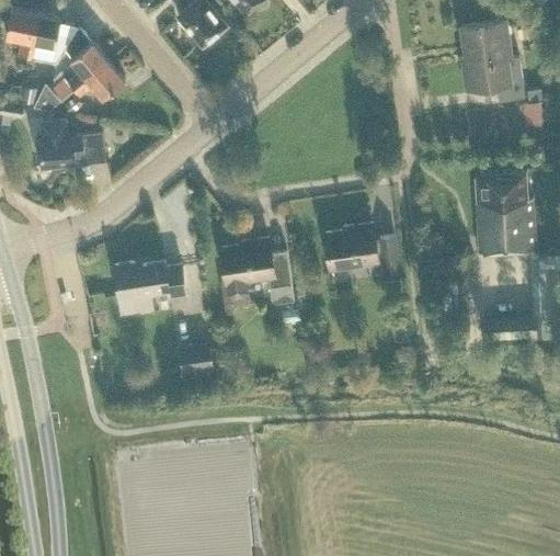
[(200,0),(179,0),(176,2),(184,13),(178,18),(202,47),(204,45),(206,47),(216,40),(214,37),(225,27),(201,0),(200,0)]
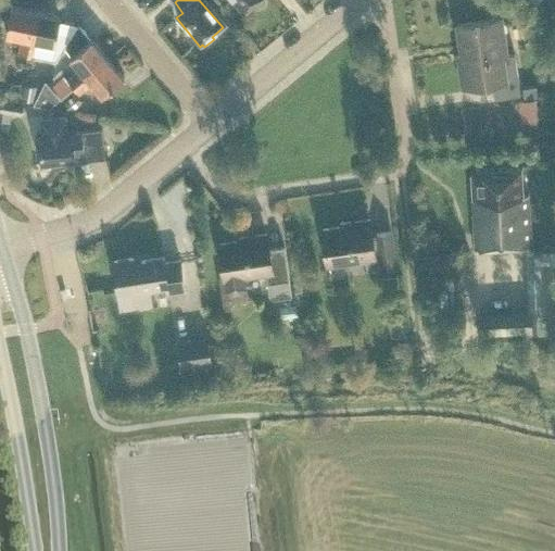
[(228,0),(231,4),(234,2),(241,12),(244,10),(247,12),(257,2),(255,0),(228,0)]
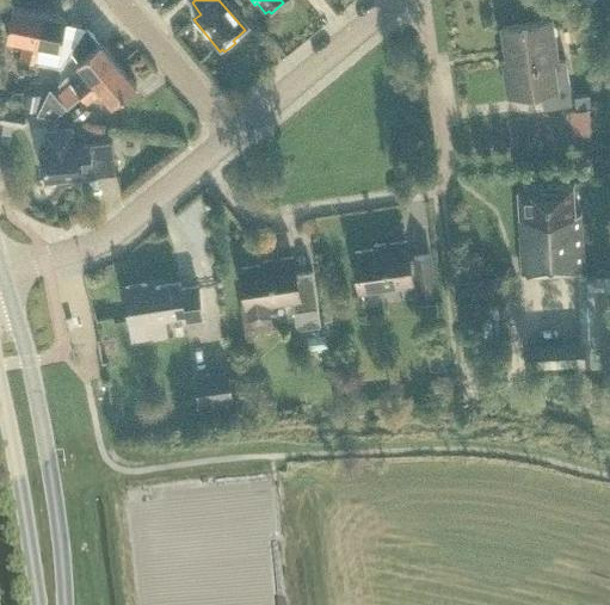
[(29,66),(38,17),(11,12),(6,42),(23,45),(19,63),(29,66)]
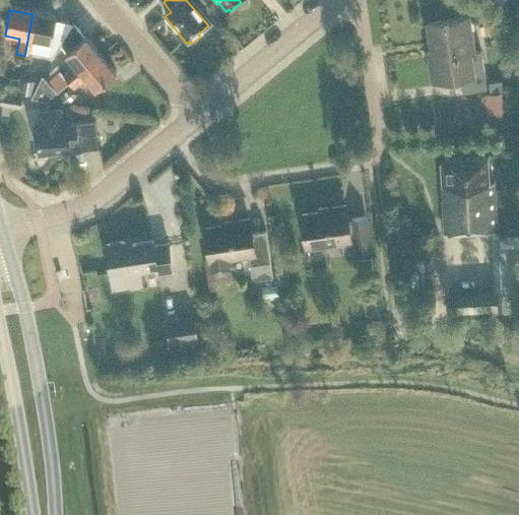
[(51,45),(56,19),(33,14),(24,56),(33,57),(35,42),(51,45)]
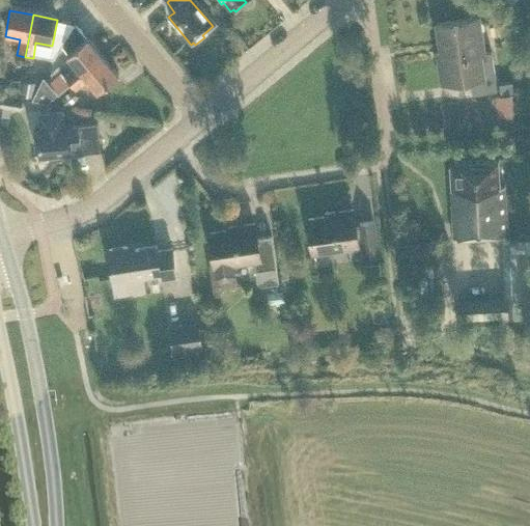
[(475,21),(434,27),(438,55),(437,55),(441,87),(468,83),(470,98),(494,93),(489,56),(480,57),(475,21)]
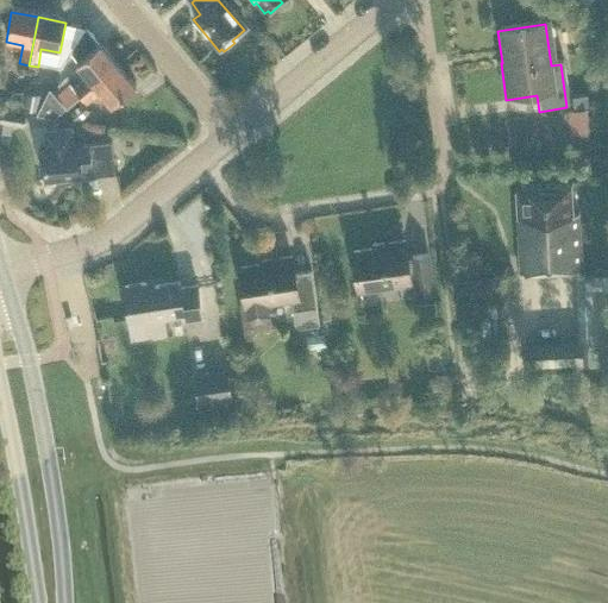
[(87,80),(73,92),(80,100),(117,69),(99,48),(76,67),(87,80)]
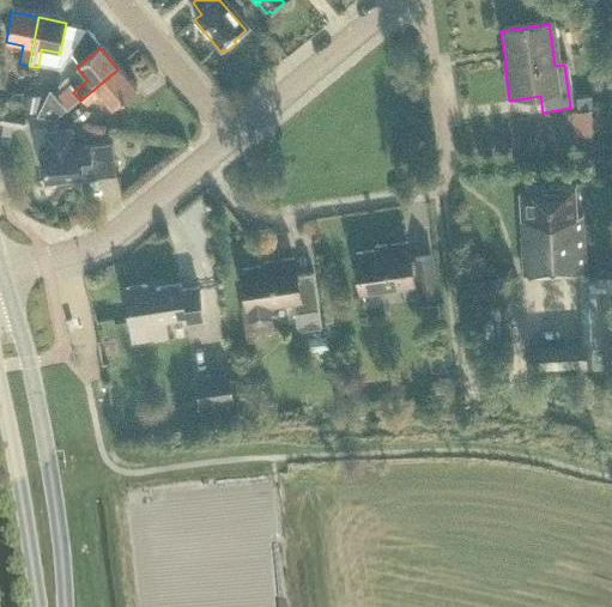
[(111,109),(135,90),(117,70),(80,101),(85,107),(100,95),(111,109)]
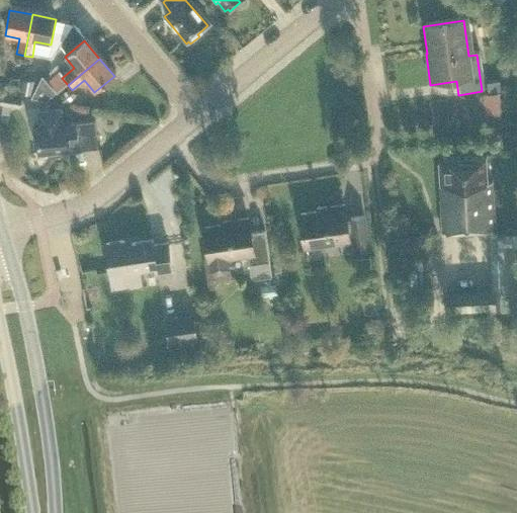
[(68,85),(62,78),(59,74),(46,84),(56,95),(68,85)]
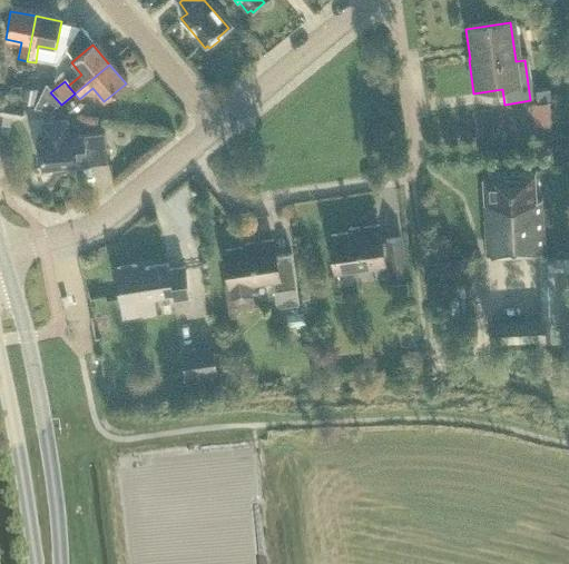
[(46,87),(32,111),(49,115),(61,105),(50,92),(46,87)]
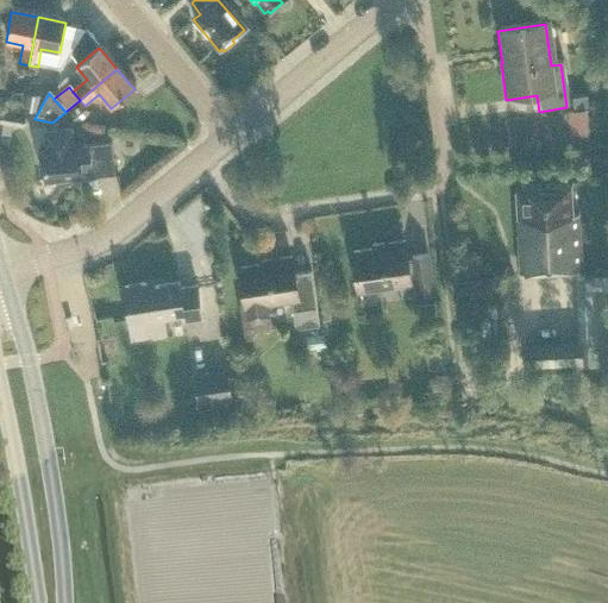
[(19,111),(22,96),(8,95),(6,110),(19,111)]
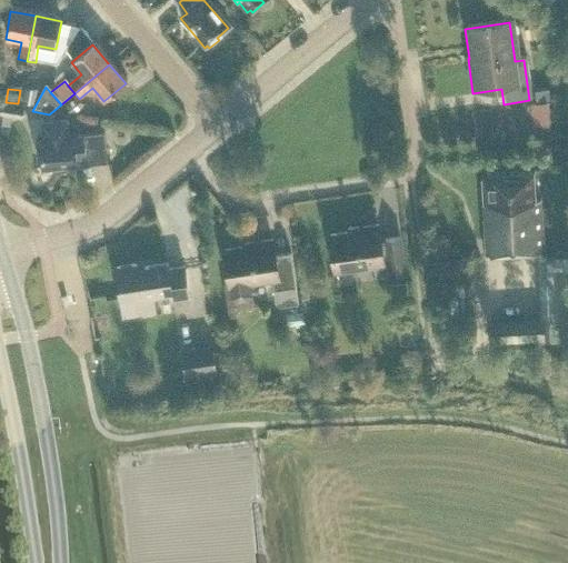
[(37,91),(23,89),(21,106),(33,108),(37,91)]
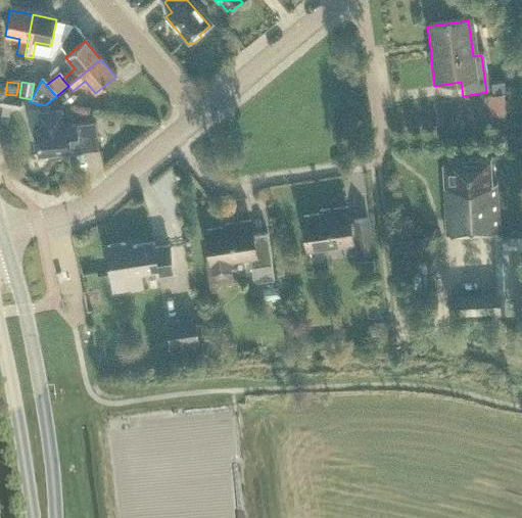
[(76,99),(69,92),(58,101),(64,108),(76,99)]
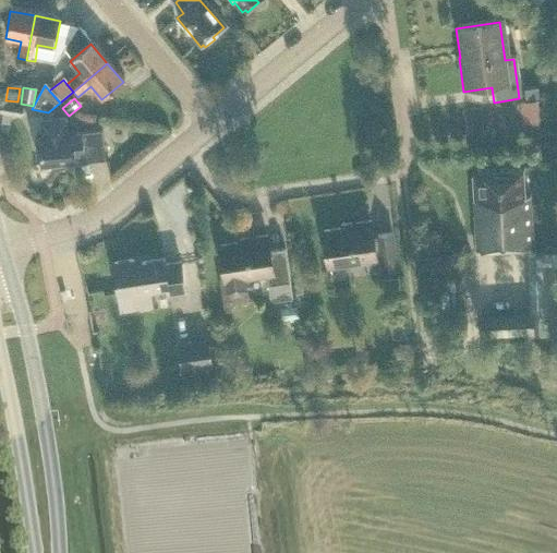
[(537,124),(535,103),(519,105),(521,127),(537,124)]
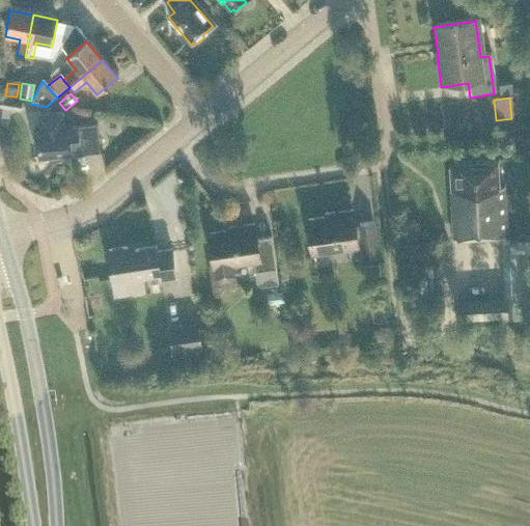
[(0,110),(20,114),(21,105),(0,102),(0,110)]
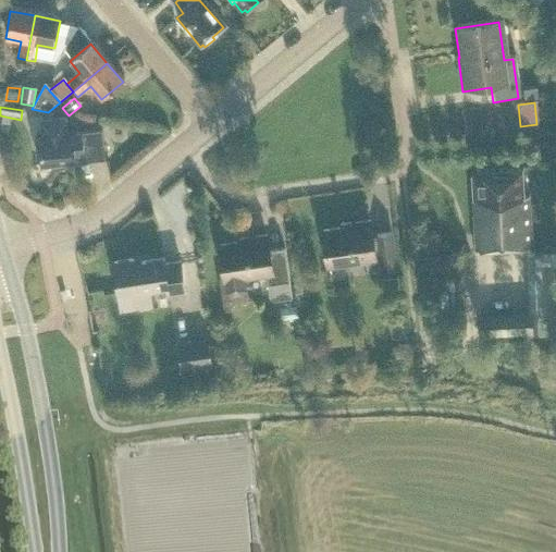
[(100,134),(66,137),(64,121),(39,123),(41,140),(35,140),(38,169),(103,162),(100,134)]
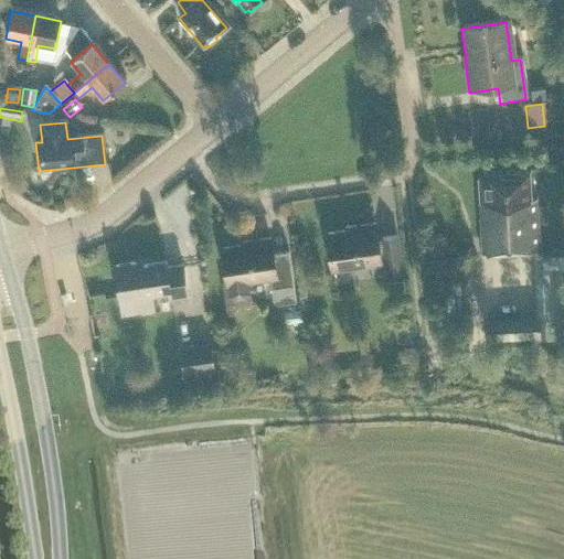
[(482,183),(477,183),(478,196),(483,196),(483,206),(479,206),(481,258),(532,255),(538,255),(534,203),(530,203),(529,175),(481,178),(482,183)]
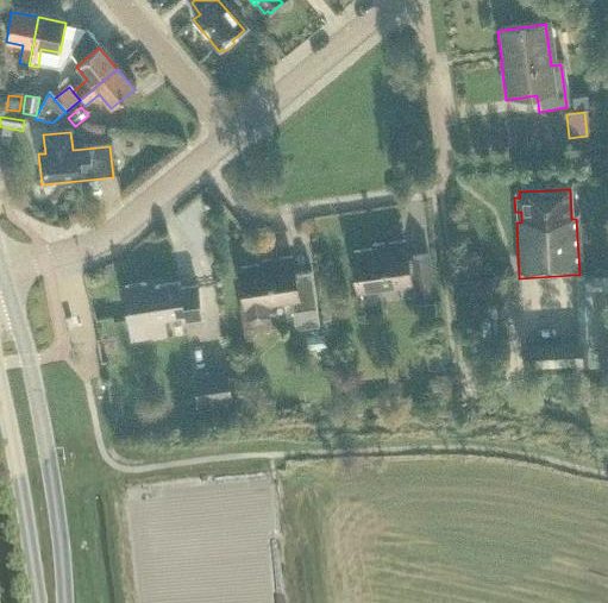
[(371,253),(352,257),(358,294),(400,288),(401,299),(431,294),(426,257),(412,259),(412,265),(406,267),(402,244),(371,249),(371,253)]
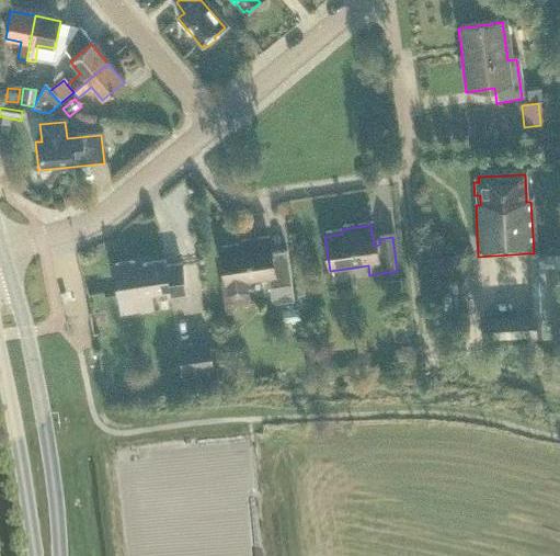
[(293,304),(285,253),(270,257),(267,240),(238,245),(239,249),(220,251),(228,297),(231,301),(243,298),(246,294),(244,283),(267,280),(271,303),(275,306),(293,304)]
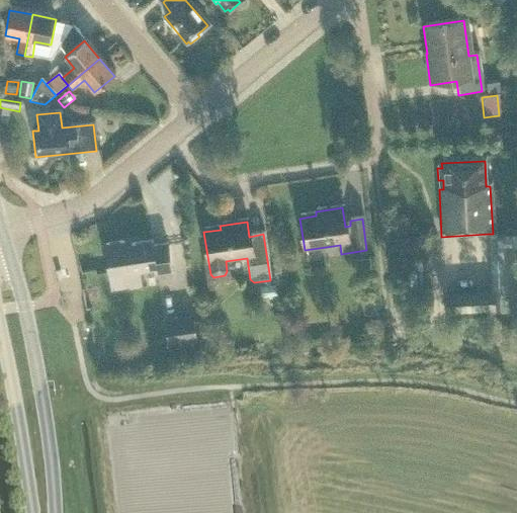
[(493,234),(488,234),(491,291),(493,313),(493,314),(497,314),(493,237),(493,234)]
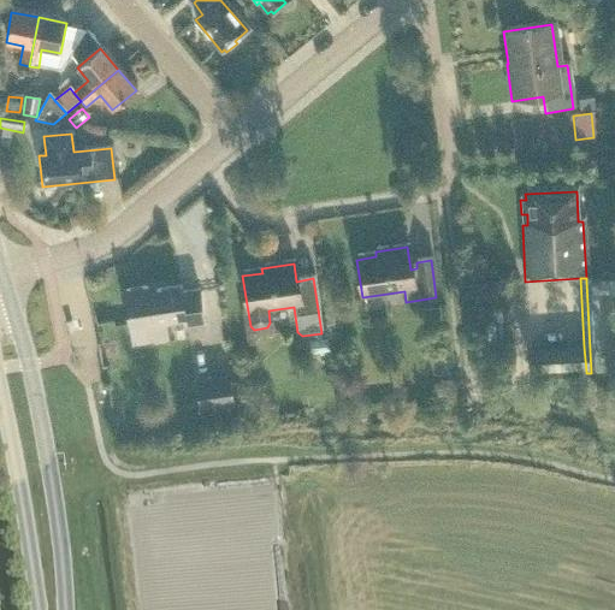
[(614,280),(586,282),(591,373),(614,371),(614,280)]
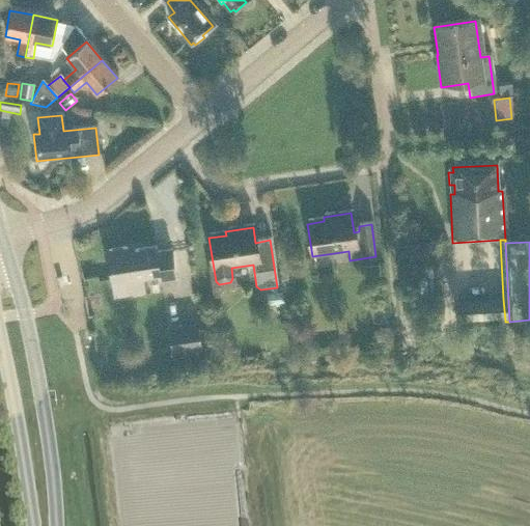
[(141,279),(158,277),(159,281),(174,279),(170,252),(156,254),(156,250),(127,254),(127,251),(107,254),(114,298),(143,294),(141,279)]
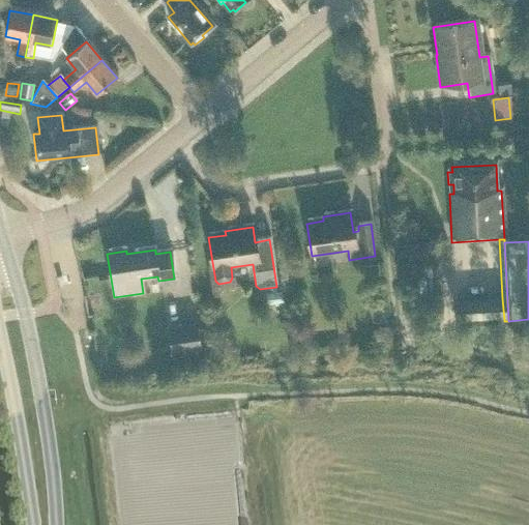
[(386,323),(385,317),(372,319),(373,325),(386,323)]
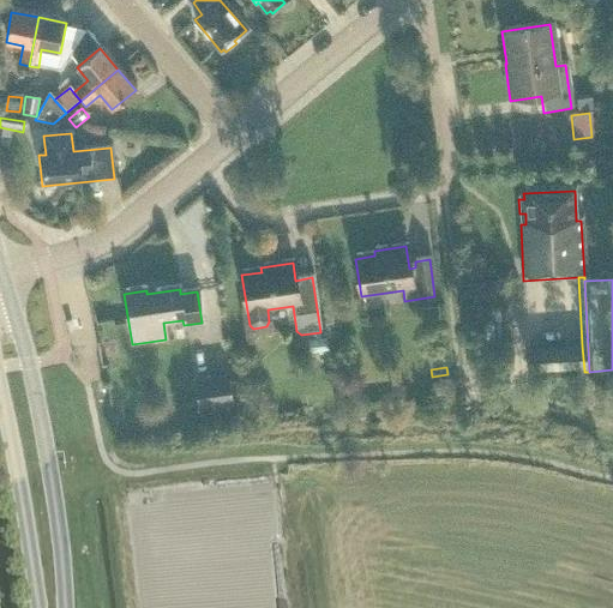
[(233,407),(228,377),(193,381),(198,413),(233,407)]
